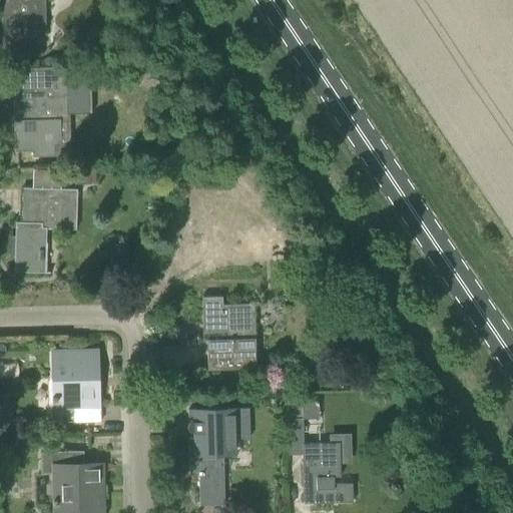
[(0,0),(1,26),(0,25),(0,51),(31,51),(30,29),(45,29),(44,0),(0,0)]
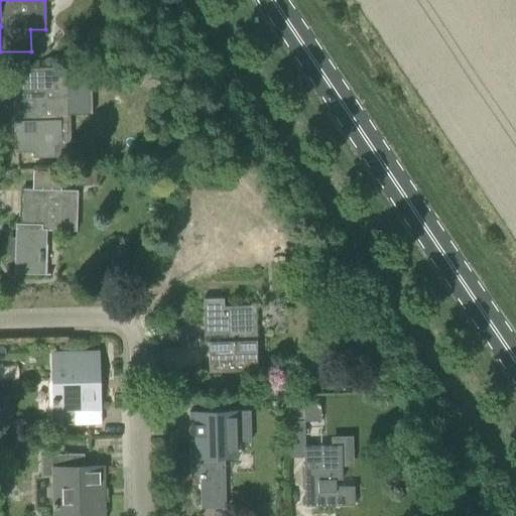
[(36,92),(13,93),(14,152),(30,152),(30,150),(44,150),(43,132),(44,132),(43,111),(49,111),(49,115),(66,115),(66,113),(92,113),(91,67),(65,67),(55,68),(35,68),(36,92)]
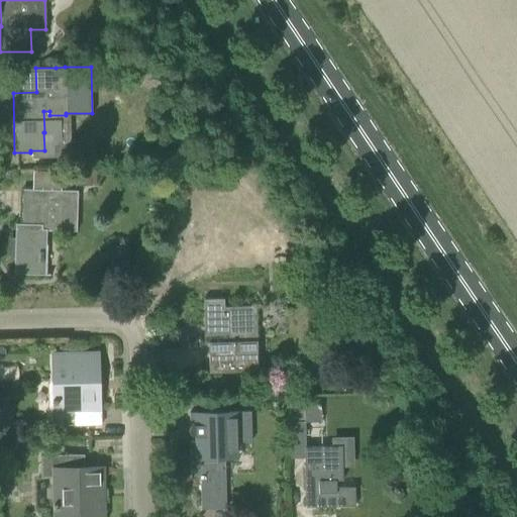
[(77,171),(76,184),(95,184),(96,171),(77,171)]
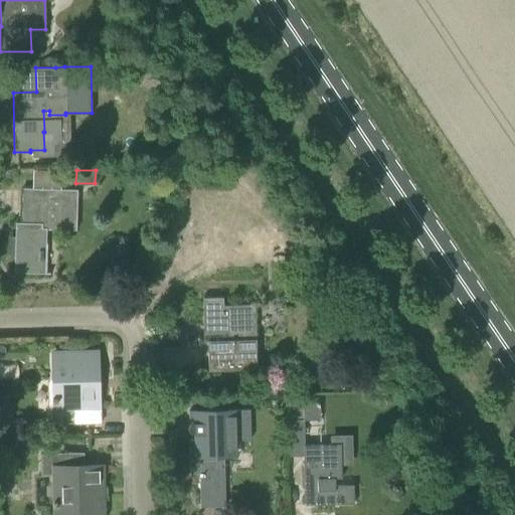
[(14,273),(40,273),(41,228),(75,229),(77,189),(21,188),(21,222),(15,222),(15,240),(8,240),(8,256),(14,256),(14,273)]
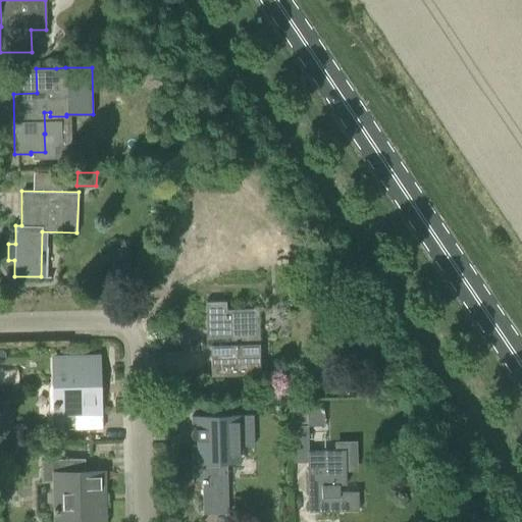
[(206,330),(209,330),(211,375),(259,374),(258,343),(249,344),(248,309),(225,309),(225,301),(205,302),(206,330)]
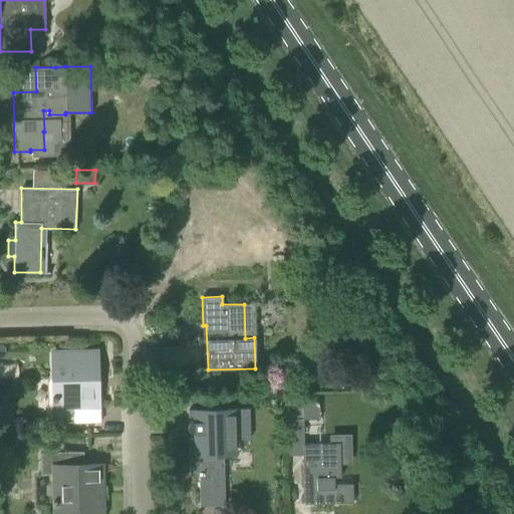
[(52,352),(54,410),(73,409),(73,423),(100,423),(99,378),(97,378),(96,351),(52,352)]
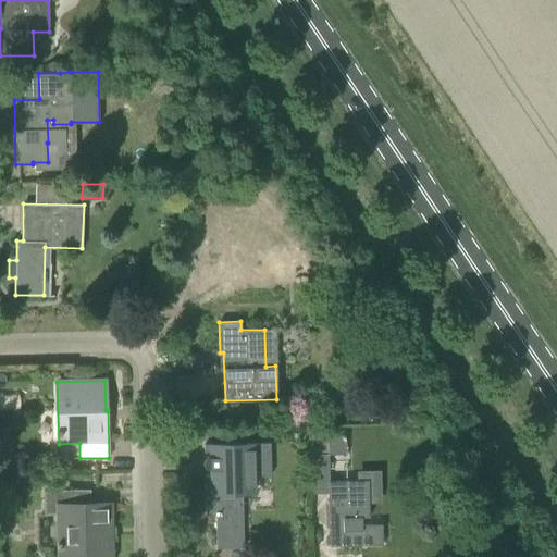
[(326,432),(309,432),(309,455),(326,455),(326,436),(326,432)]
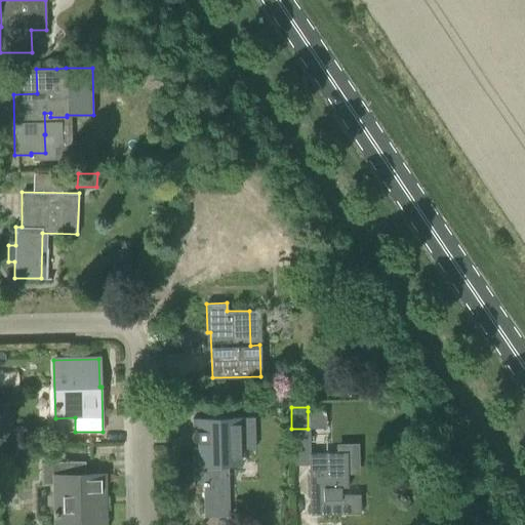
[(194,431),(193,433),(192,434),(191,436),(191,437),(192,438),(193,440),(194,441),(195,441),(197,442),(197,448),(193,448),(194,485),(203,485),(204,517),(230,517),(229,463),(242,462),(241,448),(255,448),(254,419),(192,418),(192,426),(197,426),(197,430),(195,431),(194,431)]
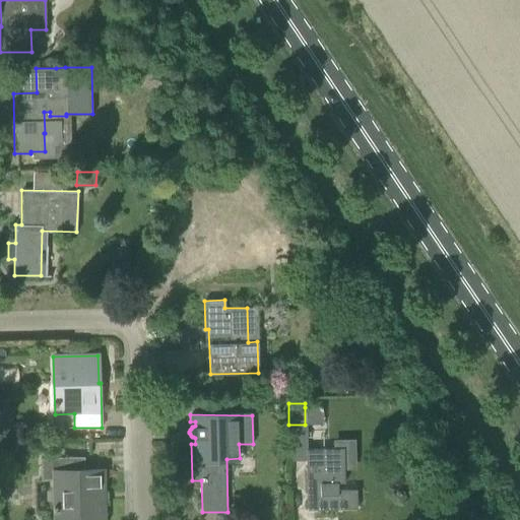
[(344,482),(344,470),(355,470),(355,439),(332,440),(332,448),(307,449),(307,425),(305,425),(288,425),(289,460),(306,460),(307,510),(356,509),(356,490),(338,490),(338,482),(344,482)]
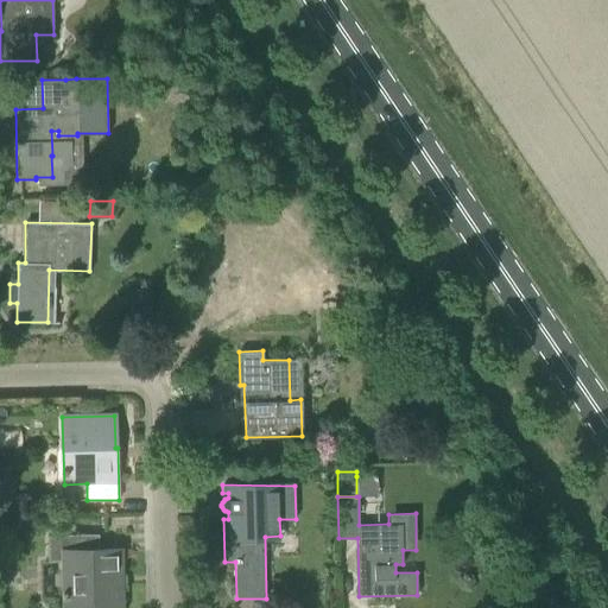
[(75,534),(62,534),(63,561),(63,607),(73,607),(97,607),(121,607),(120,549),(99,550),(99,534),(75,534)]
